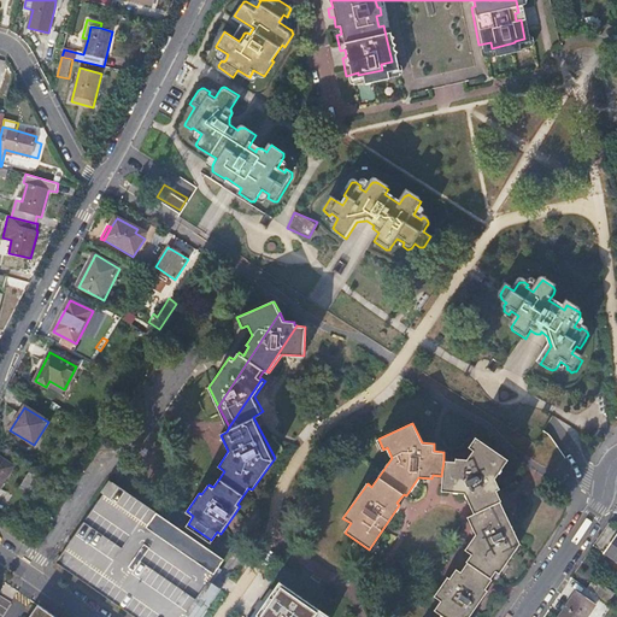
[(441,476),(440,491),(463,493),(474,513),(468,516),(477,535),(465,551),(472,556),(462,573),(458,570),(452,580),(448,577),(434,598),(441,603),(435,612),(441,616),(469,616),(488,591),(487,591),(493,582),(491,580),(495,573),(500,574),(521,545),(500,501),(500,500),(495,489),(498,488),(494,479),(506,459),(475,439),(468,447),(471,451),(466,459),(456,458),(456,462),(444,460),(441,476)]
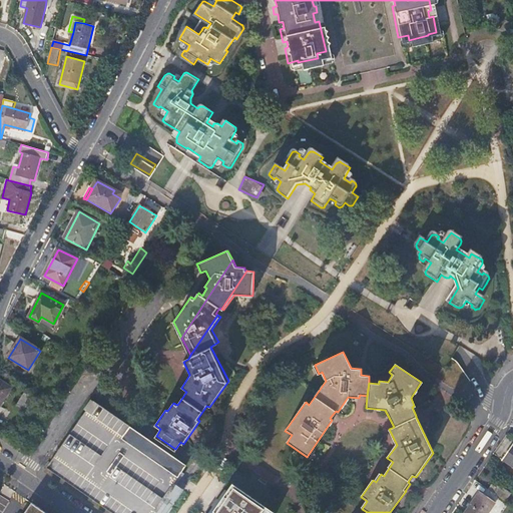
[(10,389),(0,382),(0,400),(2,402),(10,389)]
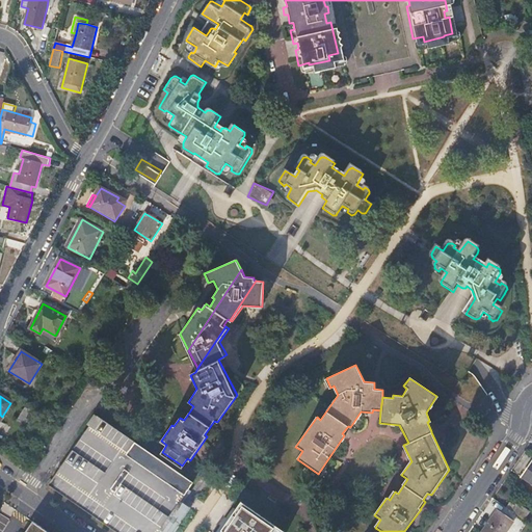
[(36,409),(27,404),(18,420),(26,425),(36,409)]
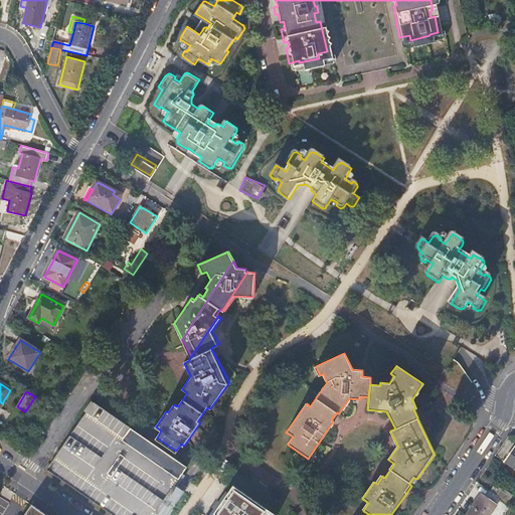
[(94,401),(47,469),(114,514),(153,514),(187,467),(94,401)]
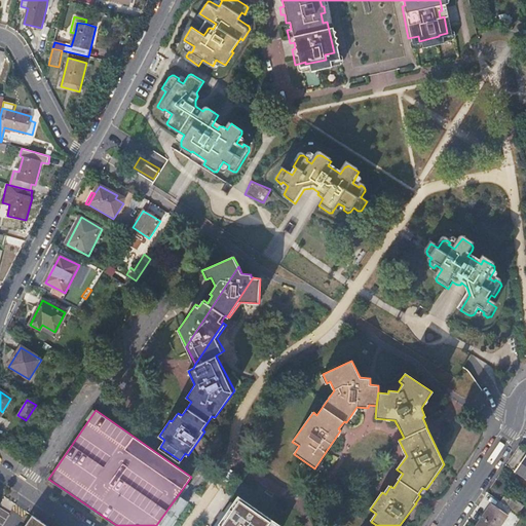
[(525,479),(525,456),(516,472),(525,479)]
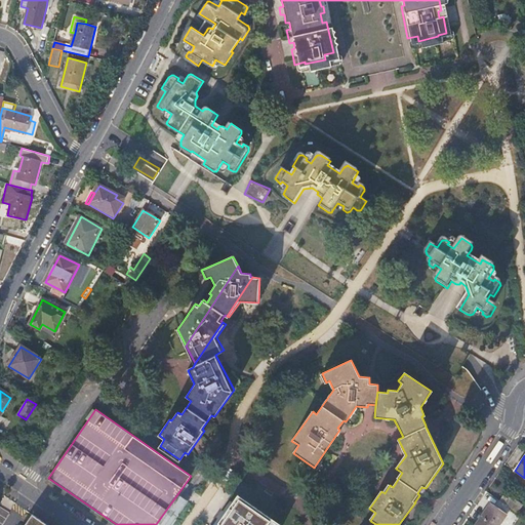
[(280,524),(239,497),(219,524),(280,524)]
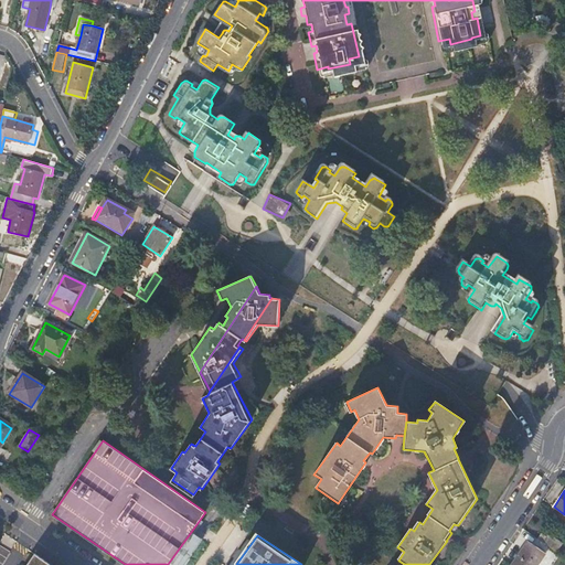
[(511,564),(539,564),(546,555),(528,542),(511,564)]
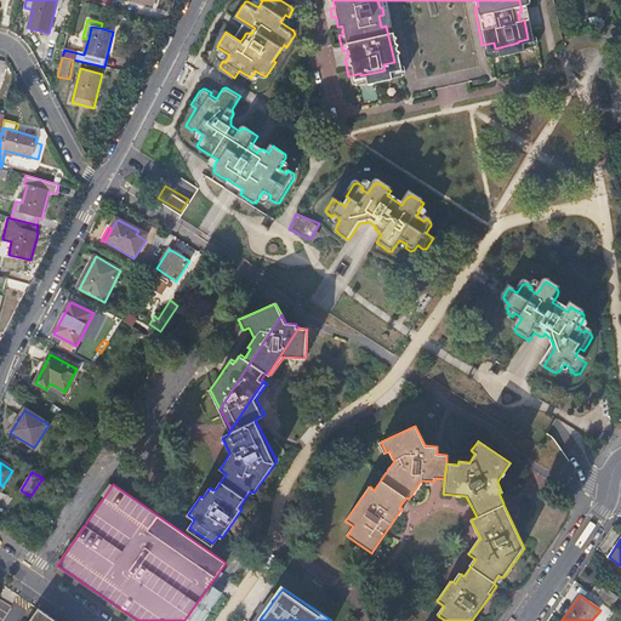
[(56,620),(39,609),(29,620),(56,620)]
